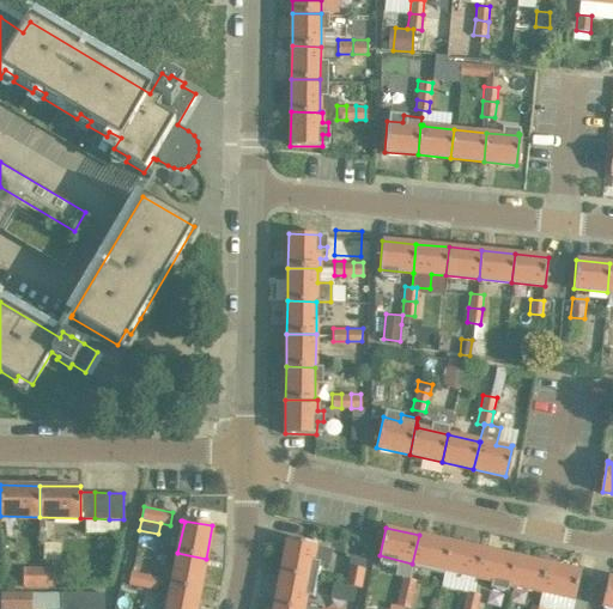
[(419,535),(412,564),(444,570),(451,542),(419,535)]
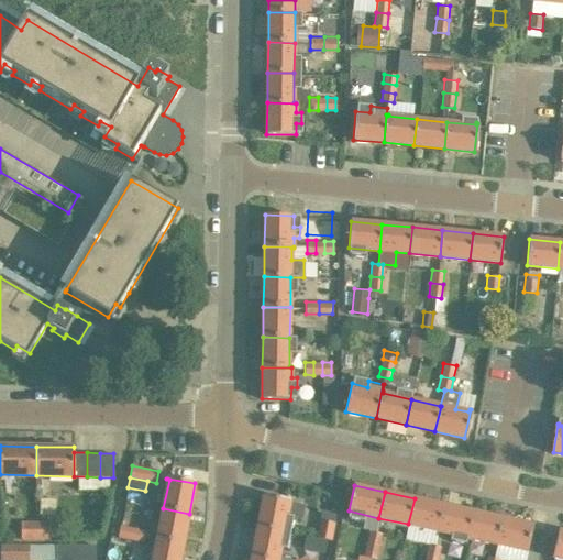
[(291,502),(264,496),(257,526),(284,531),(289,503),(291,503),(291,502)]
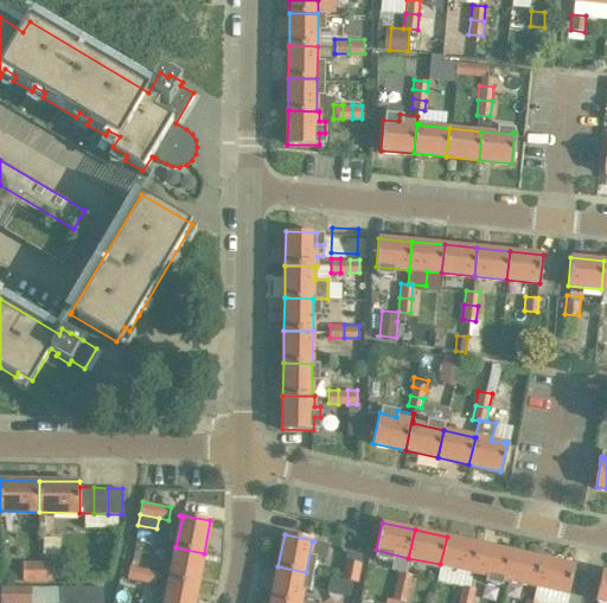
[(479,544),(447,537),(440,564),(472,572),(479,544)]
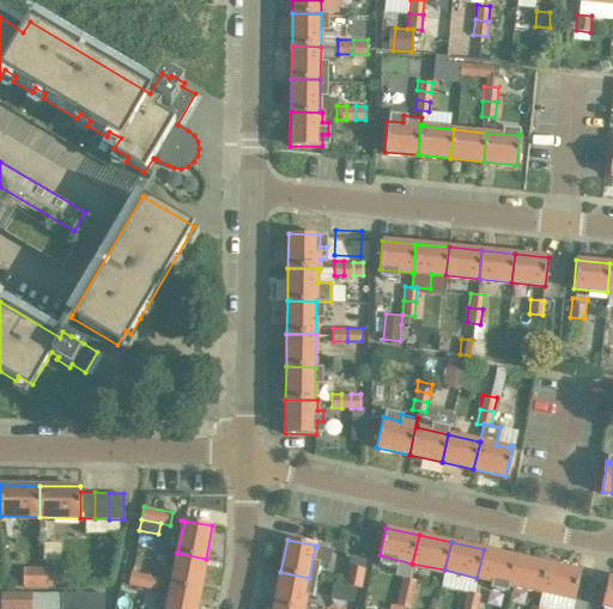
[(484,549),(477,578),(509,584),(515,556),(484,549)]
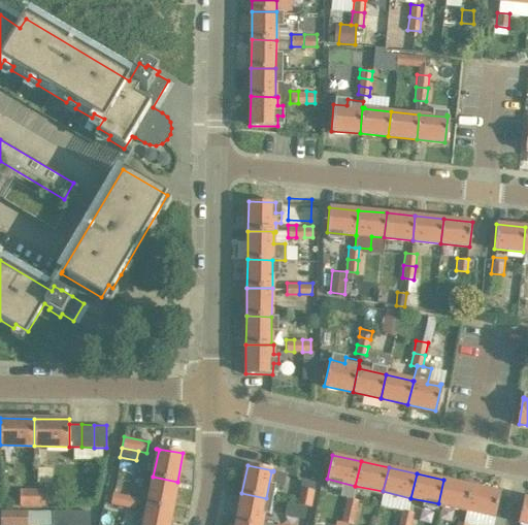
[(153,477),(147,504),(172,510),(177,482),(153,477)]
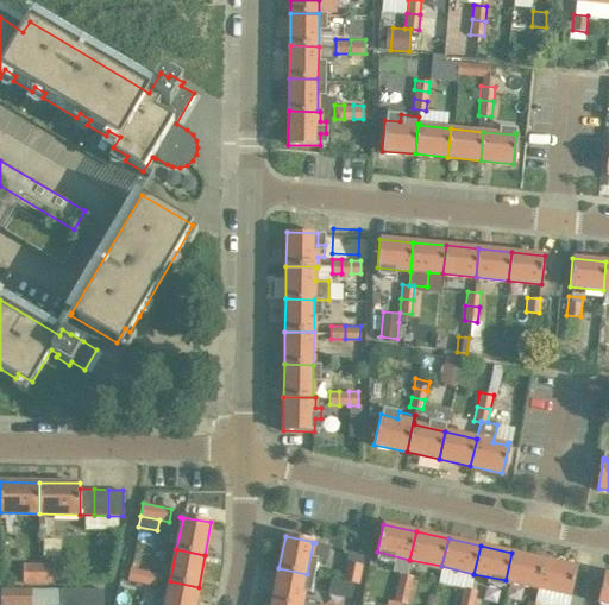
[(512,553),(506,580),(538,587),(544,560),(512,553)]
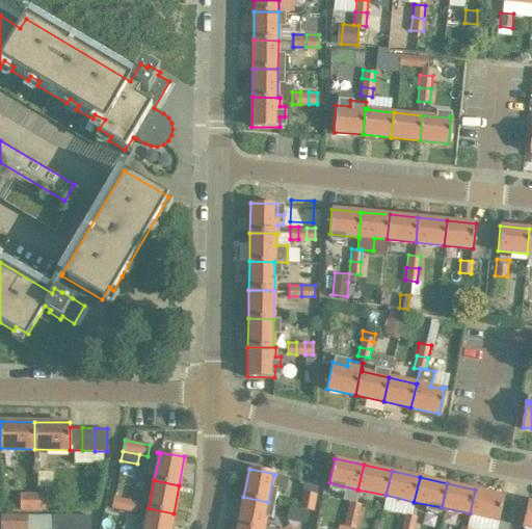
[(475,490),(470,513),(499,521),(504,496),(475,490)]
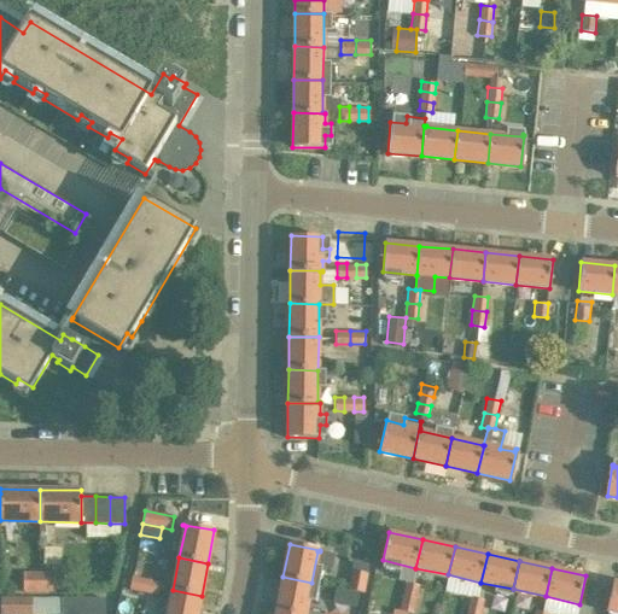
[(363,592),(367,572),(351,569),(348,589),(363,592)]
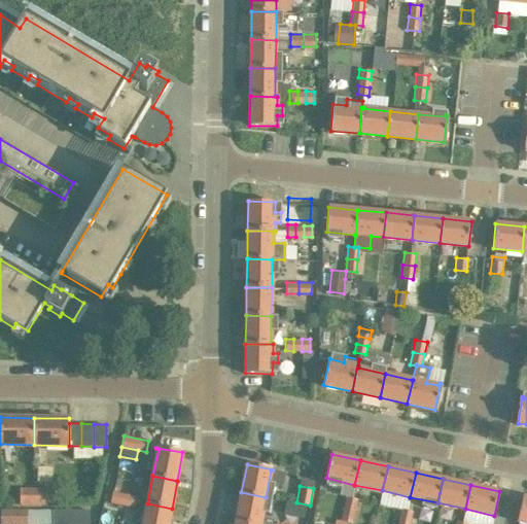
[(33,503),(33,487),(20,487),(20,503),(33,503)]
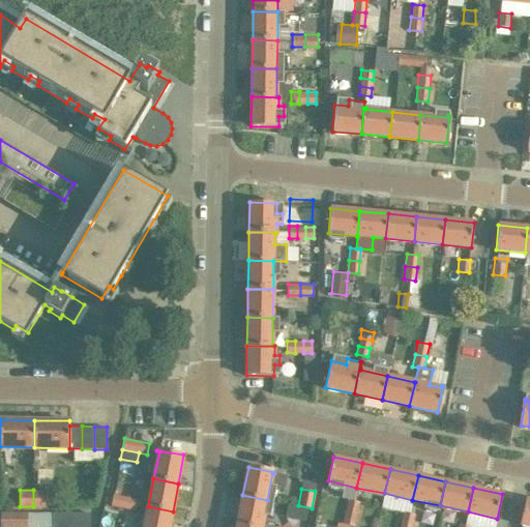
[(47,490),(33,490),(33,506),(48,506),(47,490)]
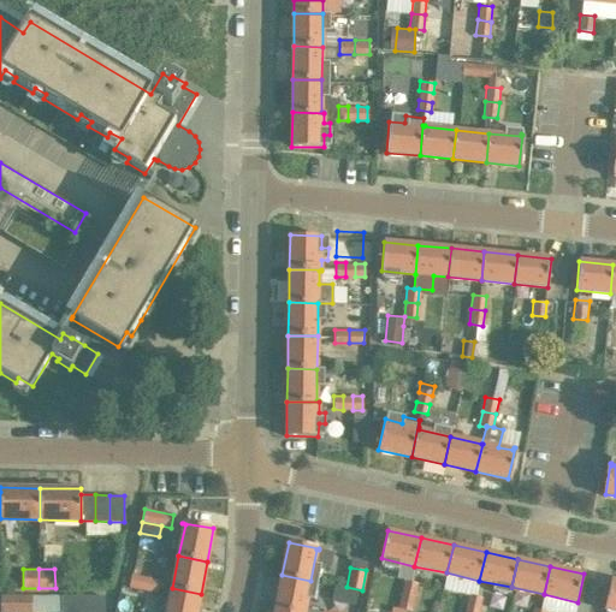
[(143,590),(147,576),(132,574),(130,587),(143,590)]
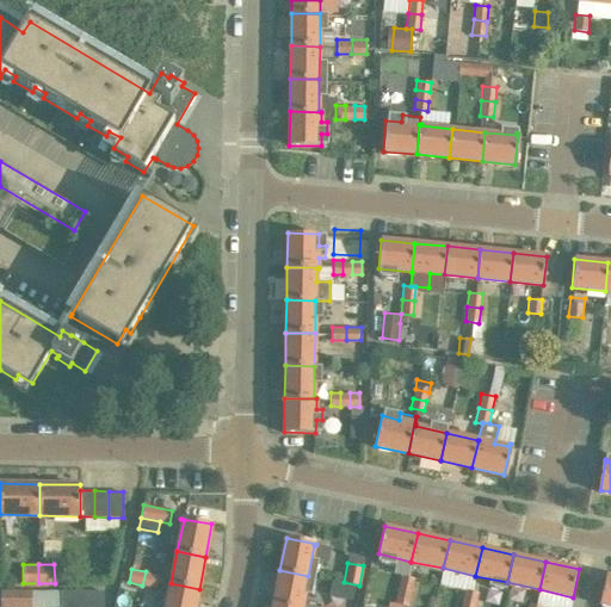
[(279,570),(273,602),(295,606),(301,606),(308,576),(279,570)]
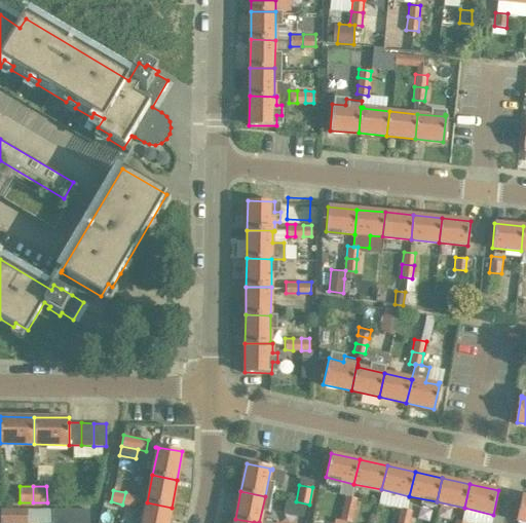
[(135,507),(137,494),(125,492),(122,505),(135,507)]
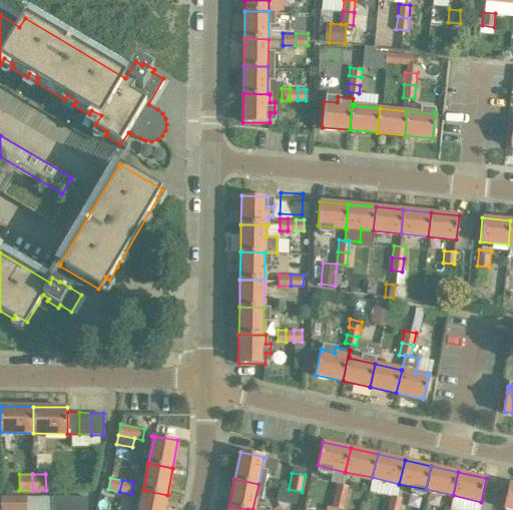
[(346,497),(349,485),(337,483),(335,495),(346,497)]
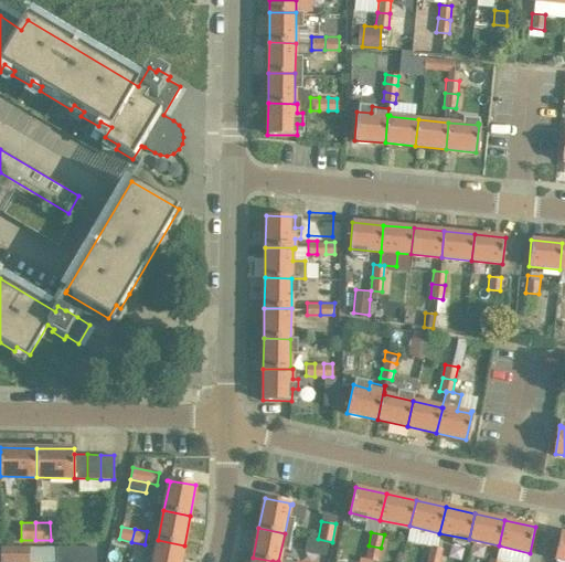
[(564,560),(564,533),(561,532),(555,559),(564,560)]
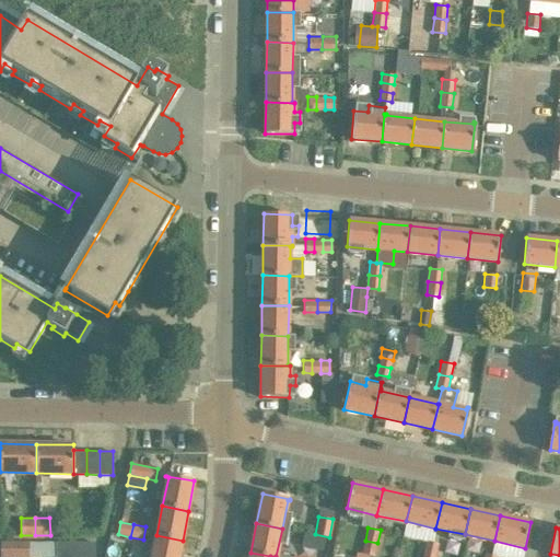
[(304,533),(302,547),(323,550),(326,536),(304,533)]
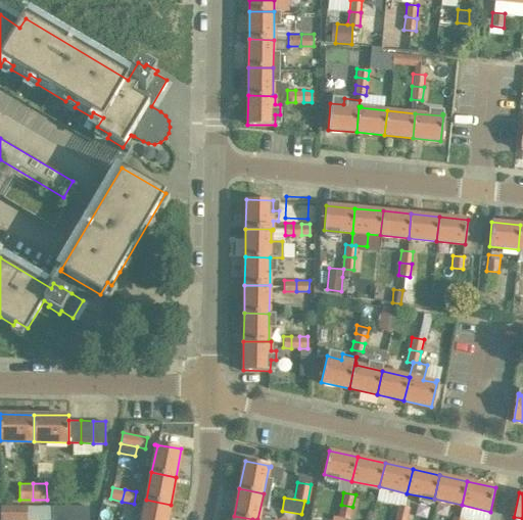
[(167,519),(171,505),(146,500),(142,519),(167,519)]
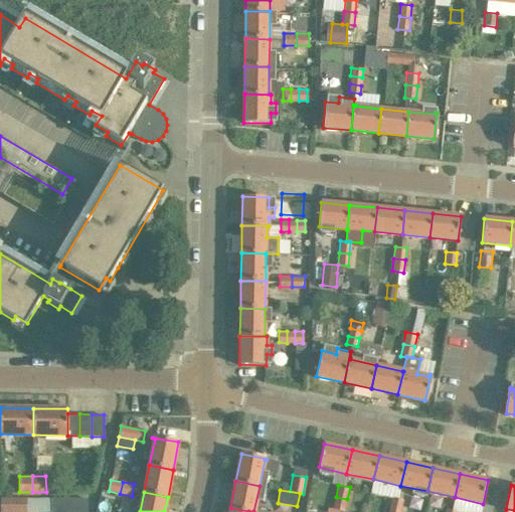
[(401,510),(403,499),(392,496),(389,508),(401,510)]
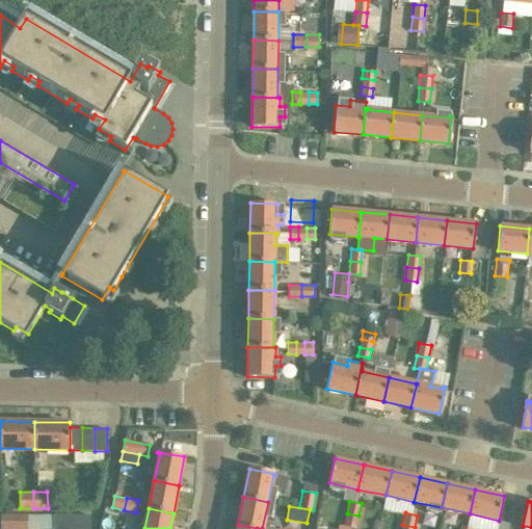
[(14,528),(14,513),(0,513),(0,528),(14,528)]
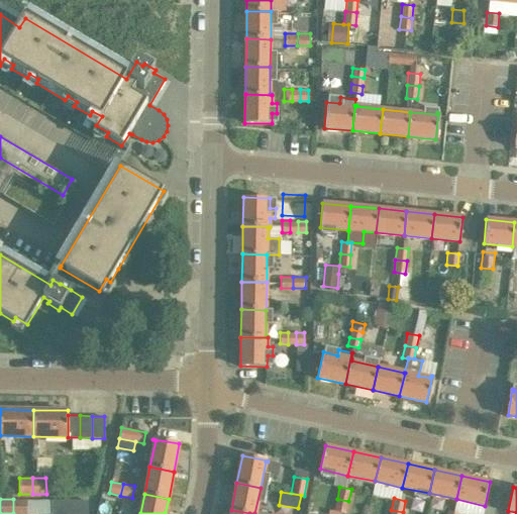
[(26,513),(27,499),(13,499),(13,513),(26,513)]
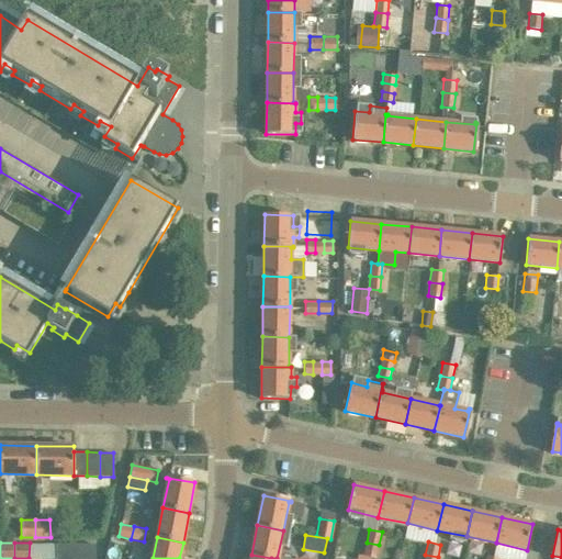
[(68,558),(69,543),(55,543),(55,558),(68,558)]
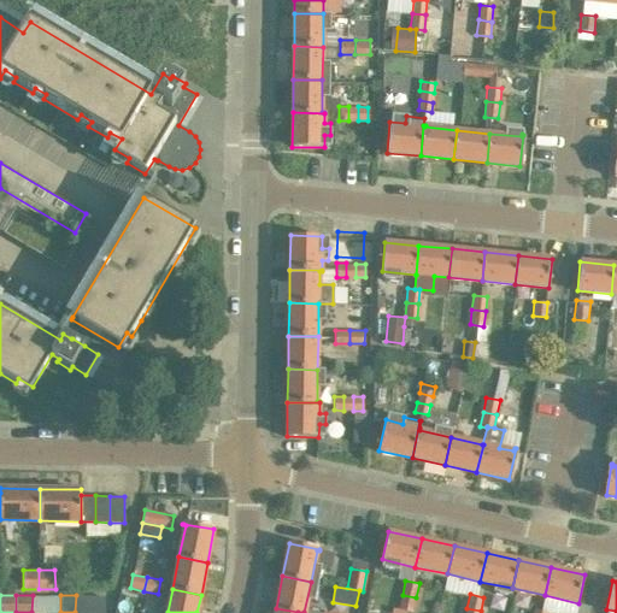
[(89,612),(89,595),(76,595),(75,612),(89,612)]
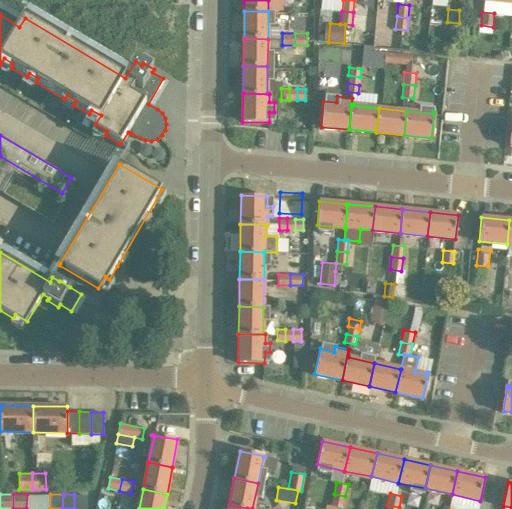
[(86,508),(87,494),(74,494),(74,508),(86,508)]
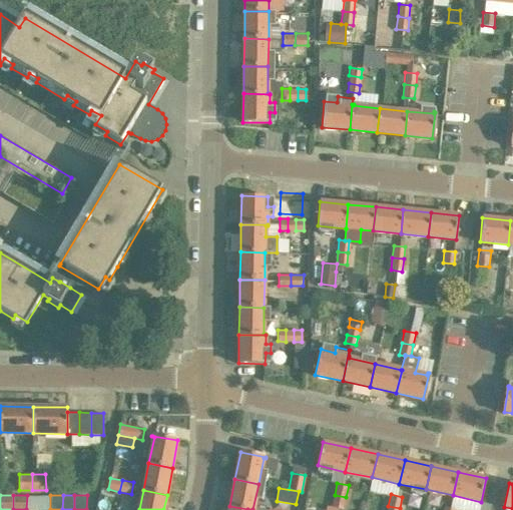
[(344,509),(346,497),(335,495),(332,506),(338,508),(344,509)]
